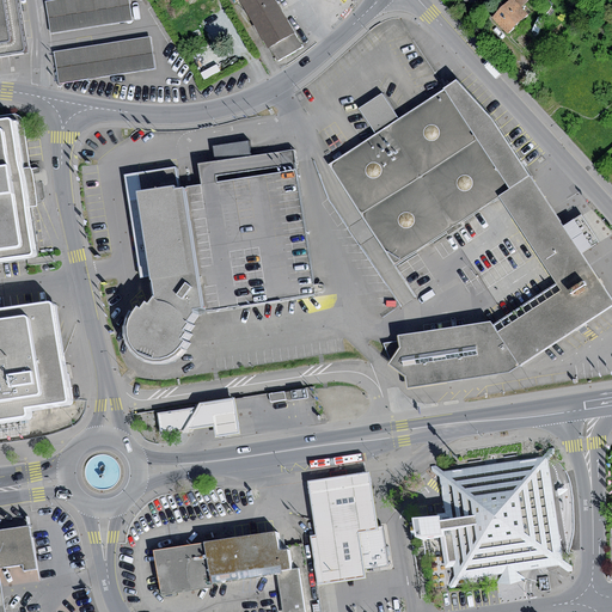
[(0,0),(0,54),(22,51),(24,50),(24,48),(16,0),(0,0)]
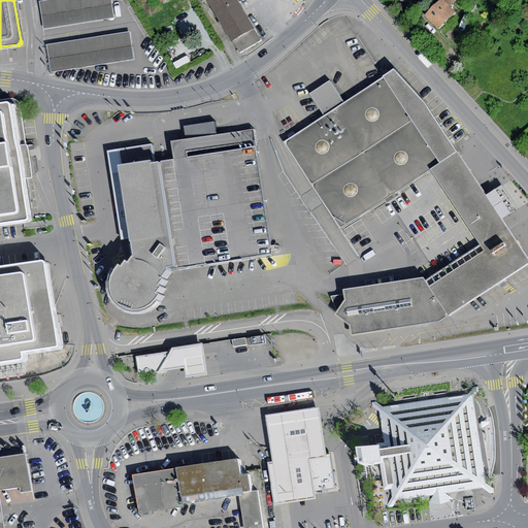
[(111,0),(50,0),(40,2),(45,30),(114,19),(111,0)]
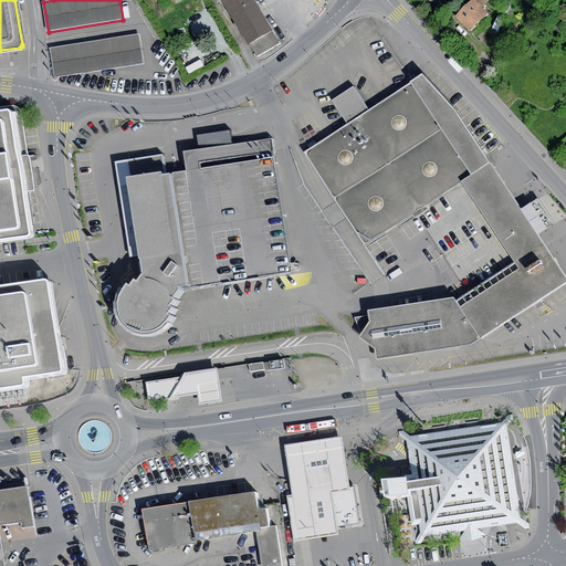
[(255,0),(223,0),(259,58),(282,43),(255,0)]
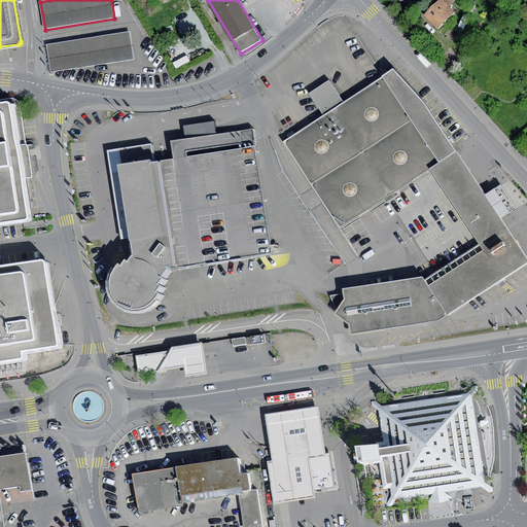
[(442,0),(441,0),(424,15),(436,29),(454,12),(449,7),(442,0)]
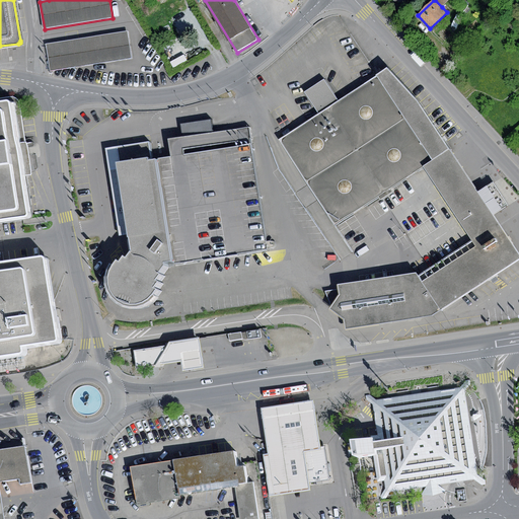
[(130,32),(47,45),(52,73),(134,61),(130,32)]
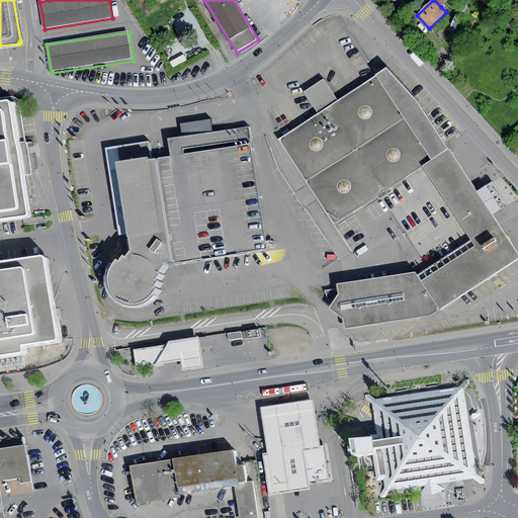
[(387,69),(376,76),(431,160),(448,149),(417,102),(387,69)]
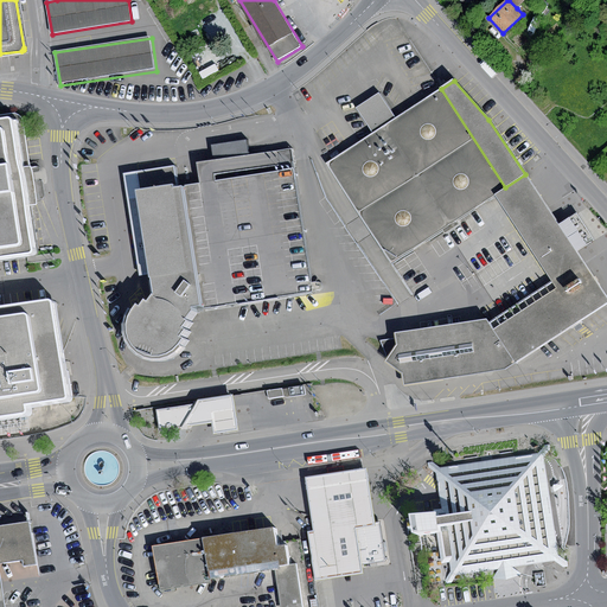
[(374,134),(327,165),(390,262),(494,195),(505,187),(441,89),(396,119),(379,93),(356,107),(374,134)]
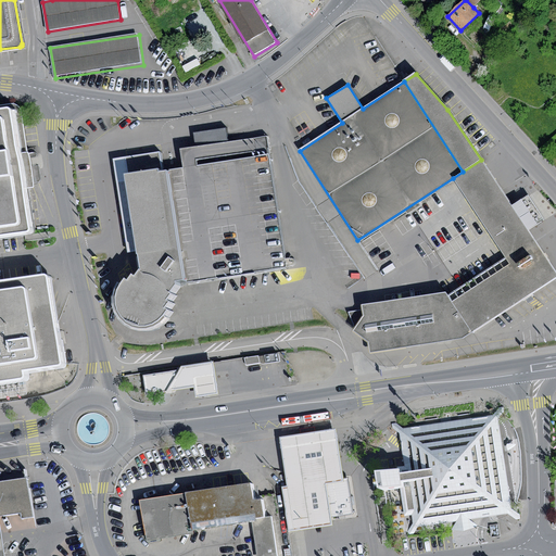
[(0,109),(0,236),(26,232),(28,231),(29,228),(23,189),(17,154),(10,111),(9,109),(5,109),(0,109)]
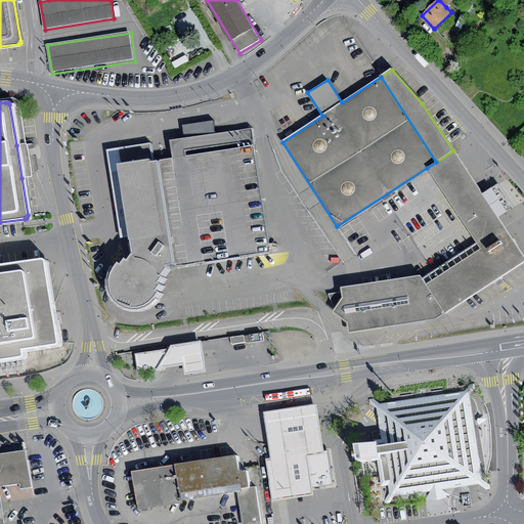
[(213,121),(182,125),(183,132),(185,139),(215,135),(214,127),(213,121)]
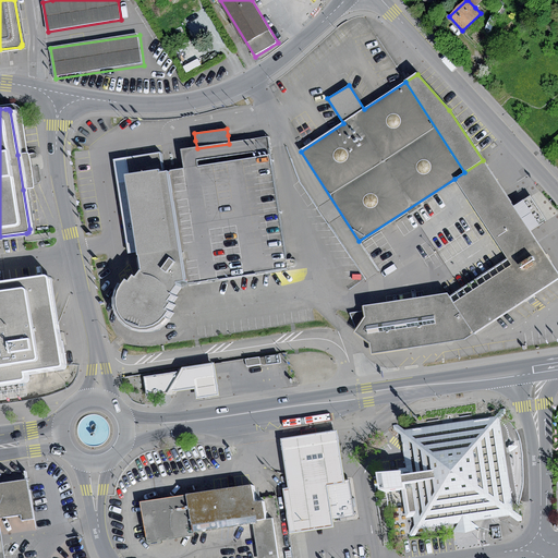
[(184,169),(167,171),(184,280),(185,284),(288,268),(269,154),(263,155),(198,165),(197,160),(269,149),(267,137),(229,144),(197,148),(182,150),(184,169)]
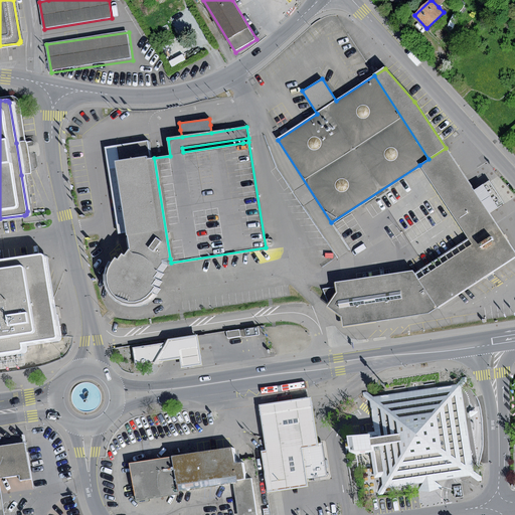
[(25,141),(16,143),(21,175),(31,173),(25,141)]
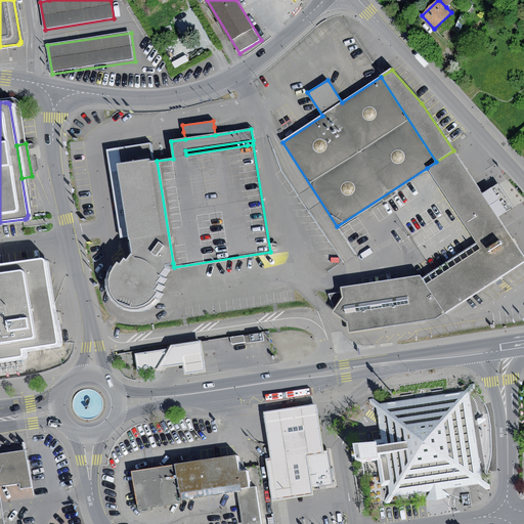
[(115,148),(117,164),(149,160),(146,143),(115,148)]
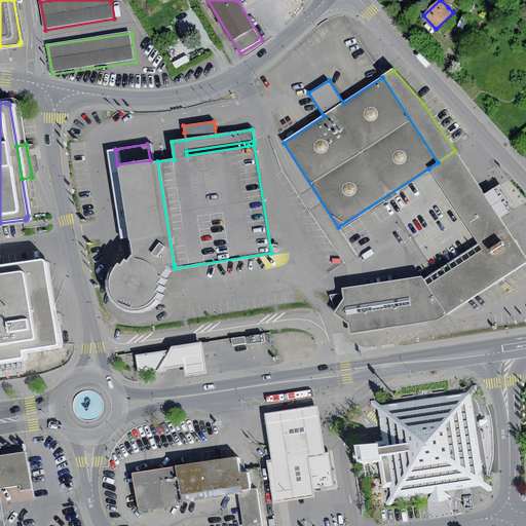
[(118,171),(115,149),(107,150),(111,172),(118,171)]
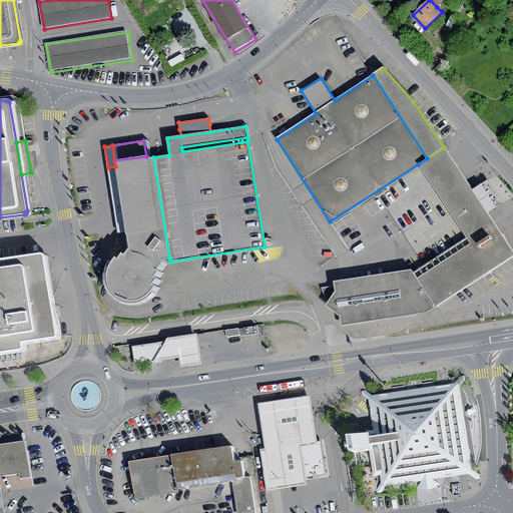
[(471,243),(417,279),(436,307),(512,257),(512,250),(491,217),(471,188),(444,147),(427,158),(418,164),(471,243)]
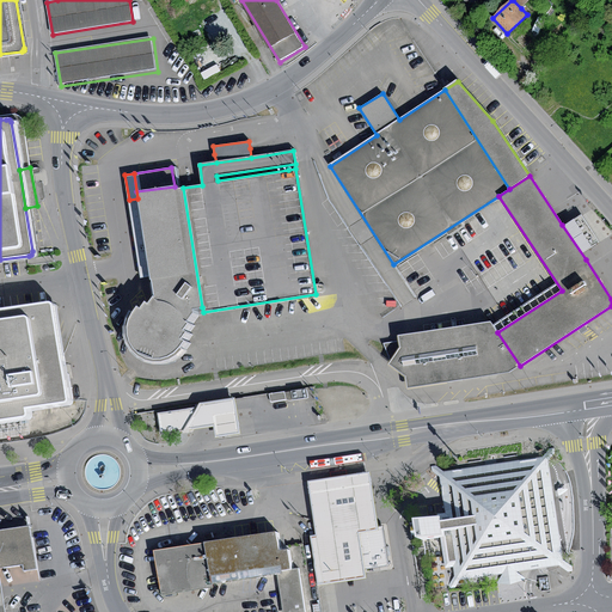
[(169,357),(175,353),(184,342),(181,340),(185,332),(183,330),(188,323),(187,322),(193,313),(193,308),(202,307),(183,188),(175,189),(175,187),(136,191),(138,199),(150,276),(151,281),(152,280),(154,297),(148,305),(145,304),(141,311),(138,308),(127,328),(127,335),(129,343),(134,349),(141,355),(150,359),(161,359),(169,357)]
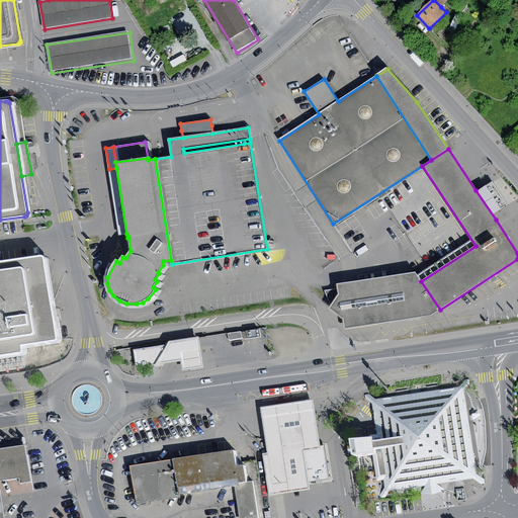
[(119,235),(126,234),(116,168),(109,169),(119,235)]
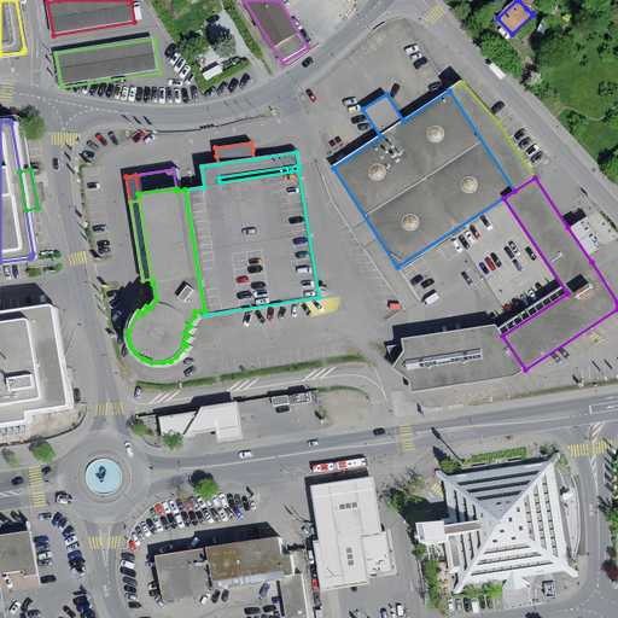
[(587,214),(567,227),(592,262),(610,250),(587,214)]
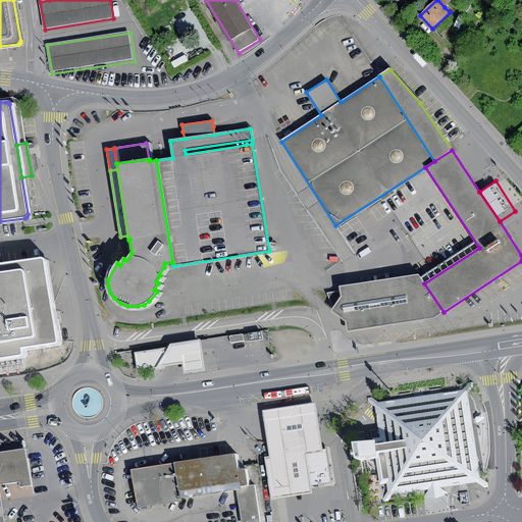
[(0,358),(19,356),(21,355),(21,353),(21,348),(55,344),(56,342),(56,340),(44,260),(43,258),(41,258),(0,263),(0,358)]
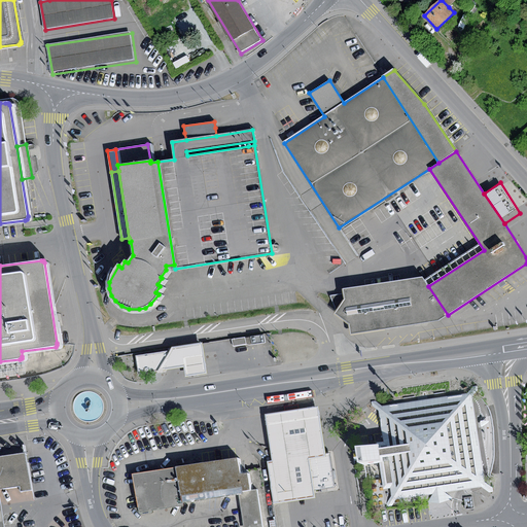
[(438,321),(448,315),(428,286),(422,277),(343,288),(344,293),(344,299),(336,311),(334,315),(349,324),(351,335),(438,321)]
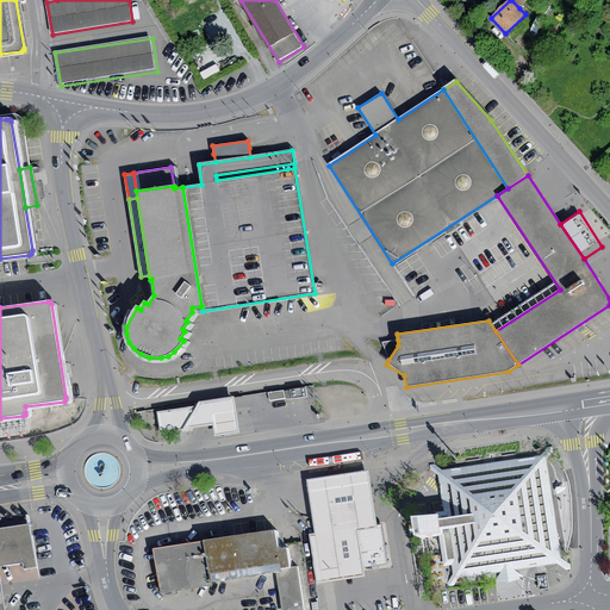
[(398,346),(398,340),(383,342),(388,360),(398,346)]
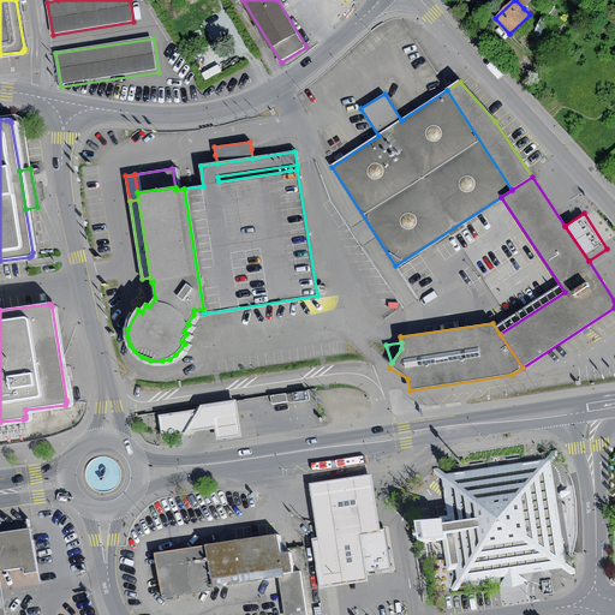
[(308,392),(287,395),(290,404),(309,400),(308,392)]
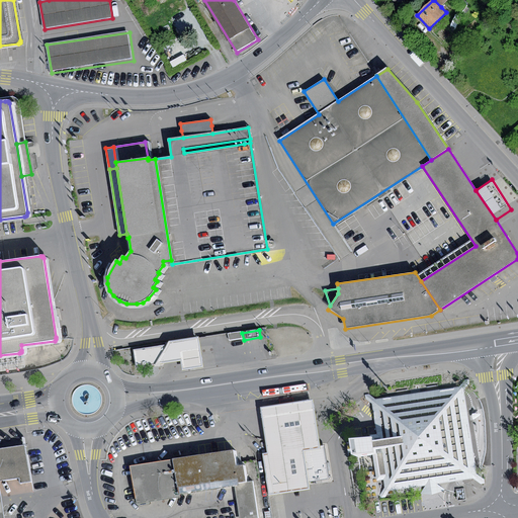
[(241,332),(228,334),(229,341),(242,339),(241,332)]
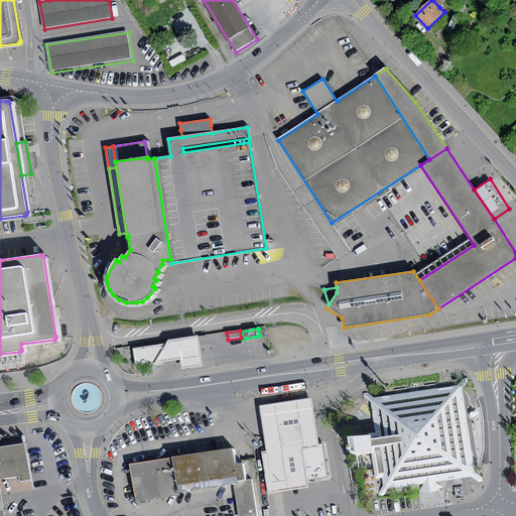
[(168,340),(155,364),(179,360),(180,362),(181,370),(203,366),(202,359),(198,335),(168,340)]
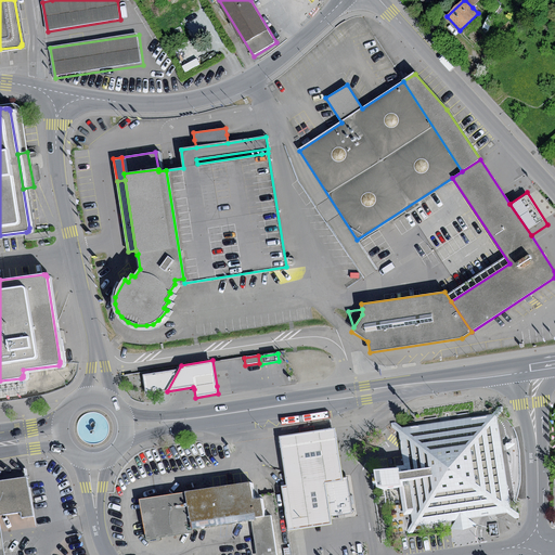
[(184,369),(142,375),(145,394),(171,389),(184,369)]
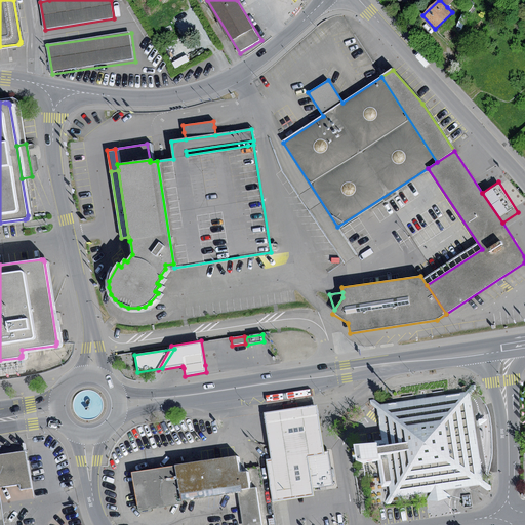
[(19,358),(0,360),(0,375),(23,373),(19,358)]
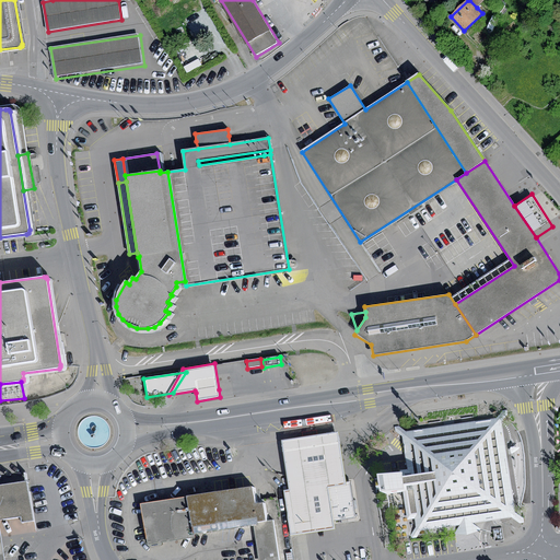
[(498,418),(405,433),(407,451),(409,469),(399,469),(399,473),(377,475),(380,492),(403,489),(407,520),(415,518),(417,532),(459,525),(454,534),(467,535),(481,531),(473,524),(489,522),(516,517),(502,417),(498,418)]
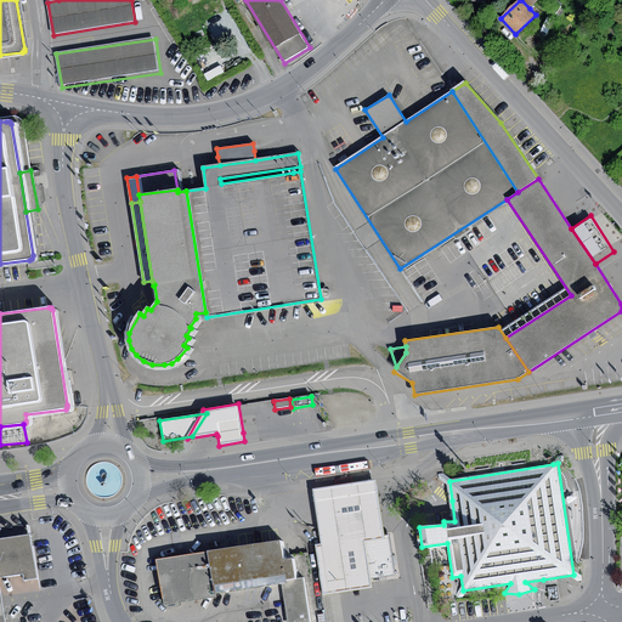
[(340,543),(385,537),(379,498),(377,481),(314,490),(317,509),(322,544),(332,543),(339,583),(322,586),(323,595),(372,588),(371,578),(346,582),(340,543)]
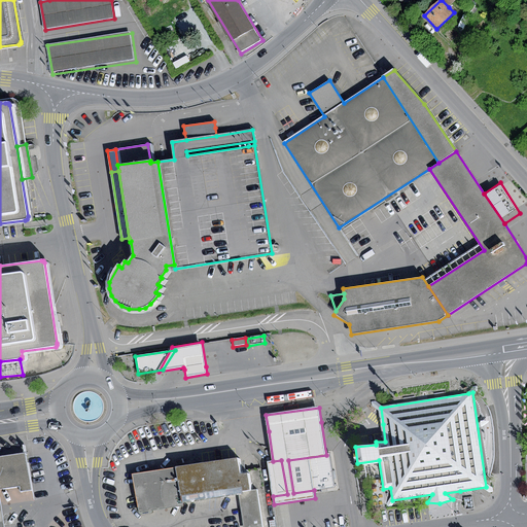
[(33,490),(27,451),(0,455),(0,526),(4,526),(0,499),(0,488),(8,487),(20,486),(21,492),(33,490)]
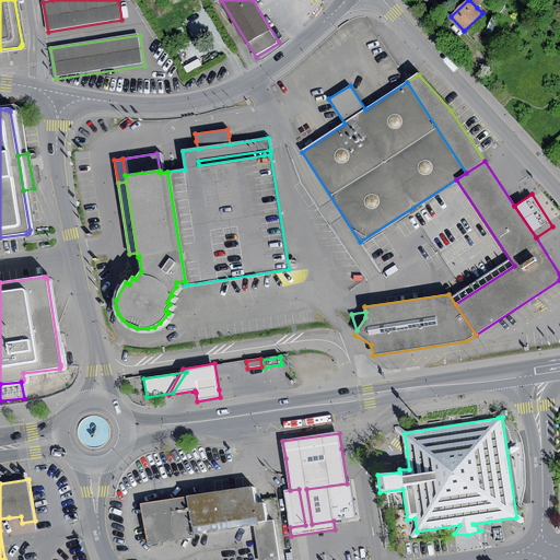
[(334,521),(356,517),(350,482),(347,483),(306,489),(312,524),(334,521)]
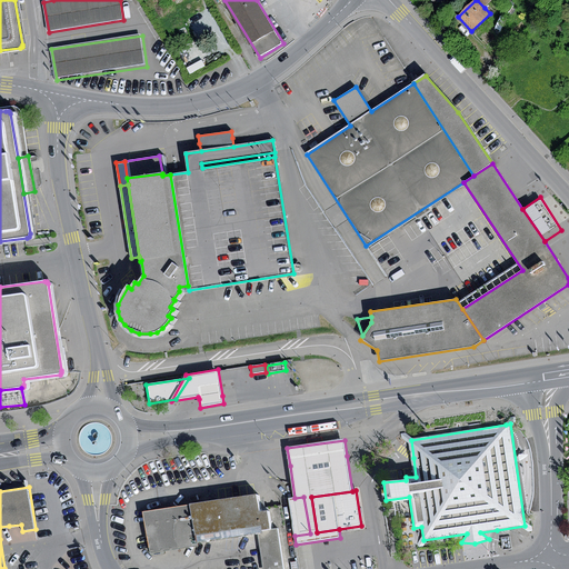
[(256,495),(192,506),(199,541),(259,531),(270,530),(267,511),(259,512),(256,495)]
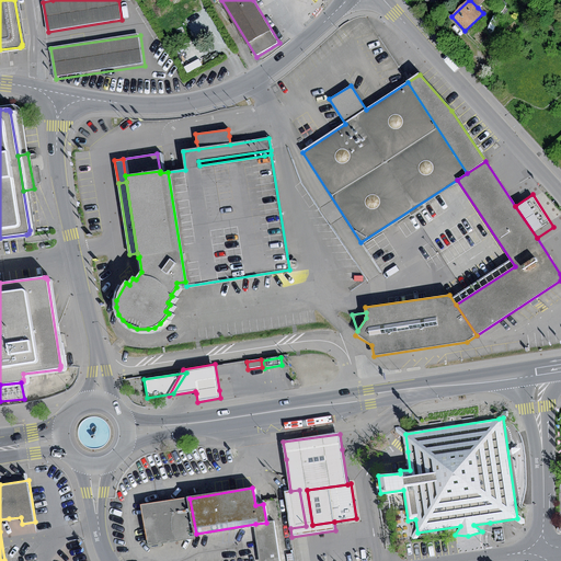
[(290,491),(284,492),(290,528),(306,526),(299,490),(290,491)]
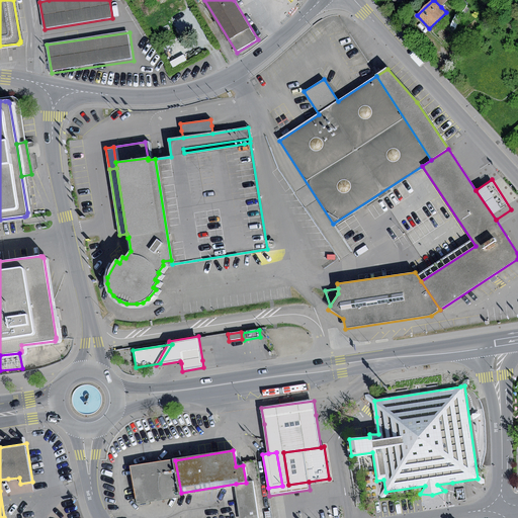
[(181,493),(175,460),(131,466),(136,504),(181,498),(181,493)]
